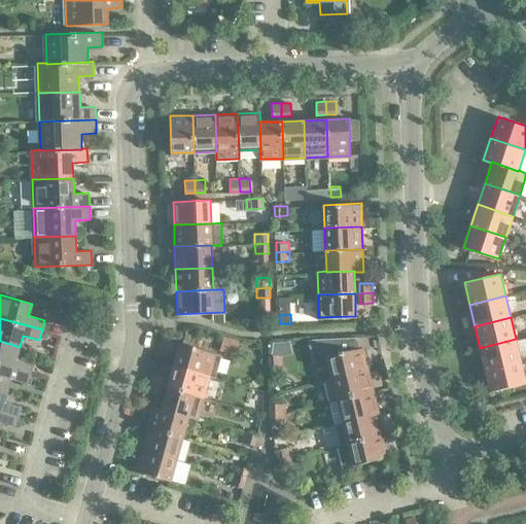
[(369,370),(363,347),(358,348),(356,338),(357,338),(357,337),(308,339),(308,340),(310,340),(315,359),(327,357),(332,378),(369,370)]
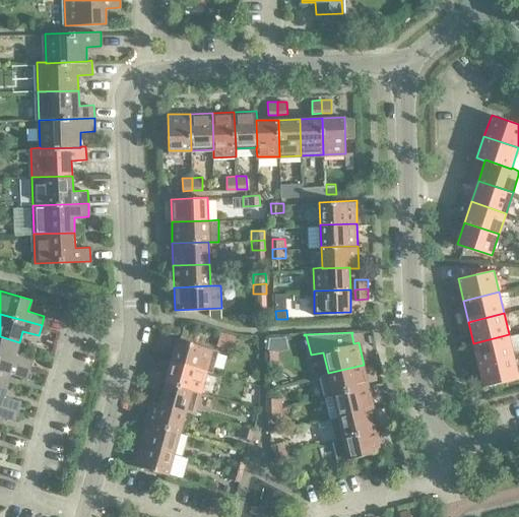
[(173,337),(160,334),(157,344),(170,347),(173,337)]
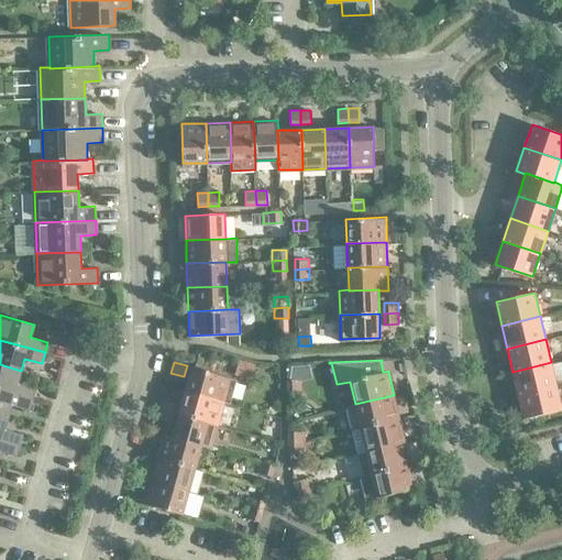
[(513,372),(518,395),(557,385),(551,362),(513,372)]
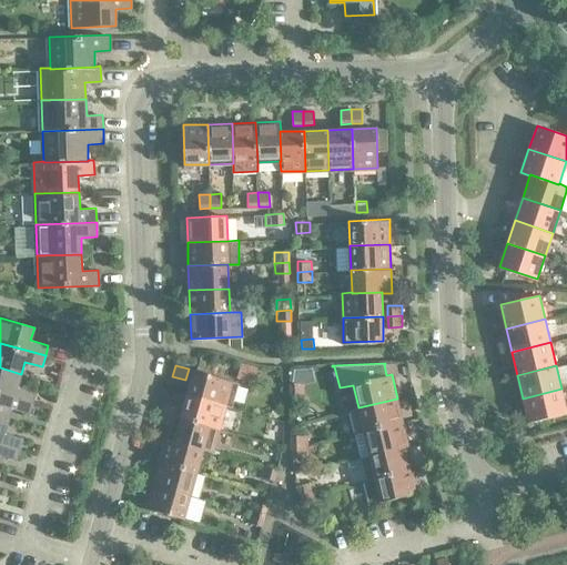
[(0,393),(32,402),(36,391),(18,386),(21,374),(0,367),(0,393)]
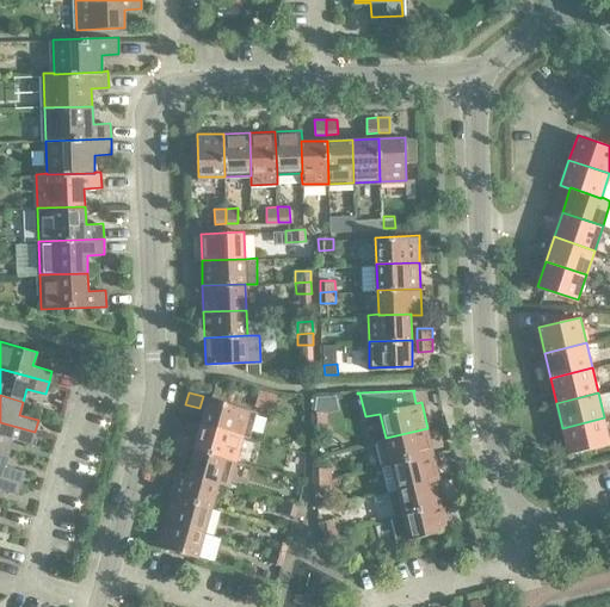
[(257,412),(209,398),(202,423),(242,435),(250,437),(257,412)]
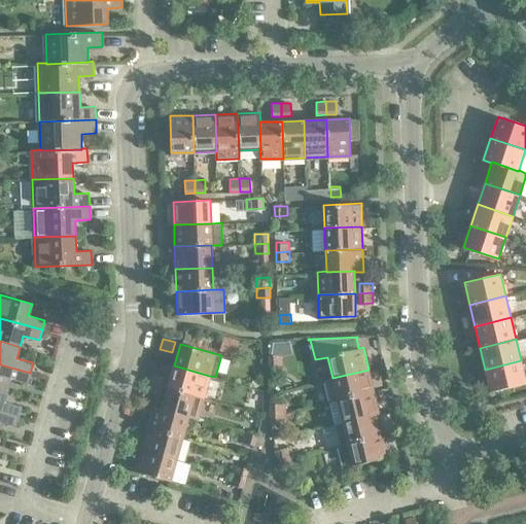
[(282,354),(272,354),(269,355),(269,365),(282,364),(282,354)]
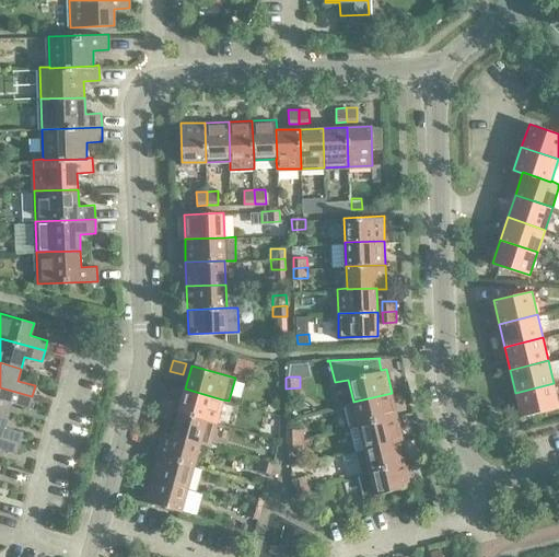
[(515,393),(521,416),(558,407),(558,403),(554,383),(515,393)]
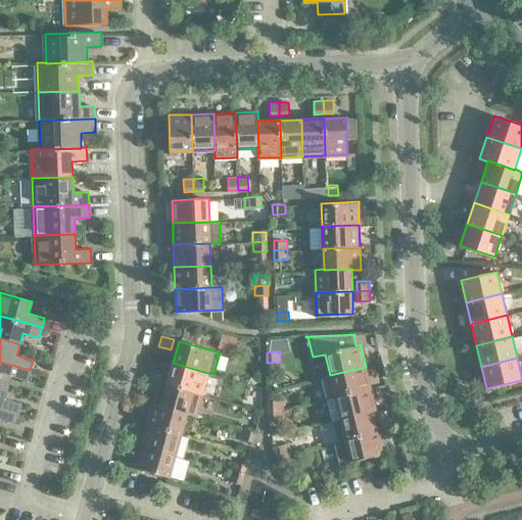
[(0,384),(7,386),(11,375),(27,380),(30,370),(0,362),(0,384)]
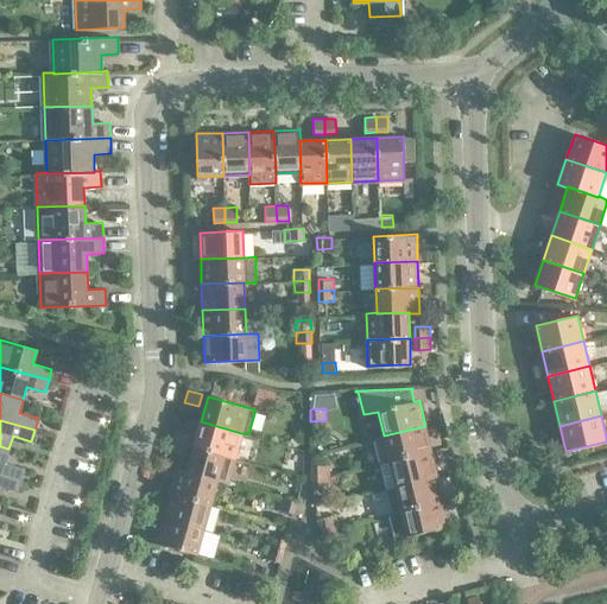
[(191,433),(188,444),(194,446),(235,457),(241,433),(201,421),(197,436),(191,433)]
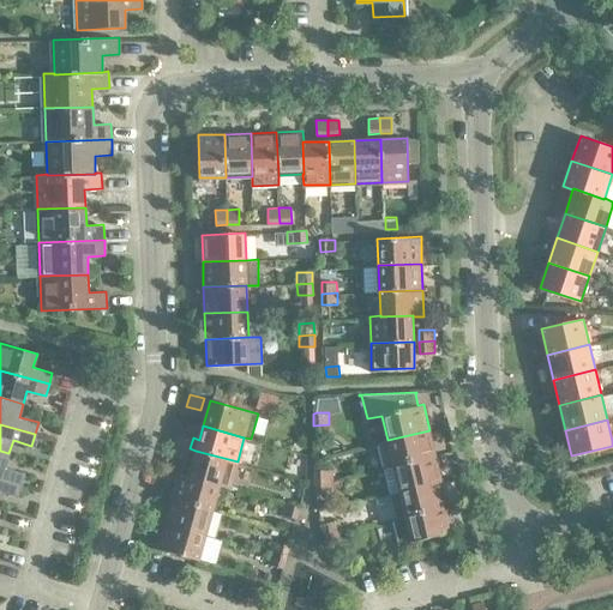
[(378,442),(384,467),(394,465),(436,456),(430,430),(388,440),(378,442)]
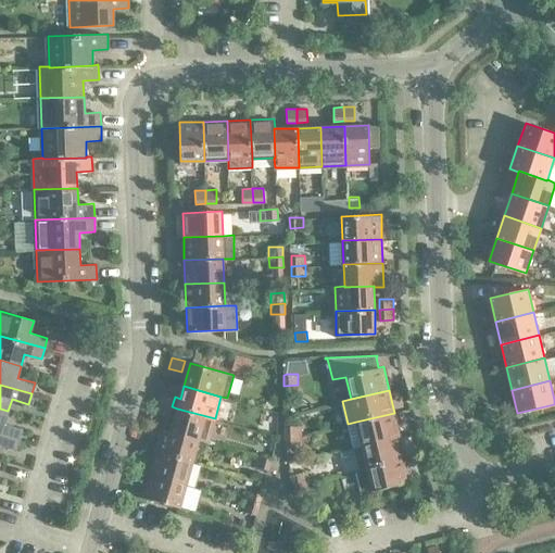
[(161,393),(159,403),(172,406),(175,397),(161,393)]
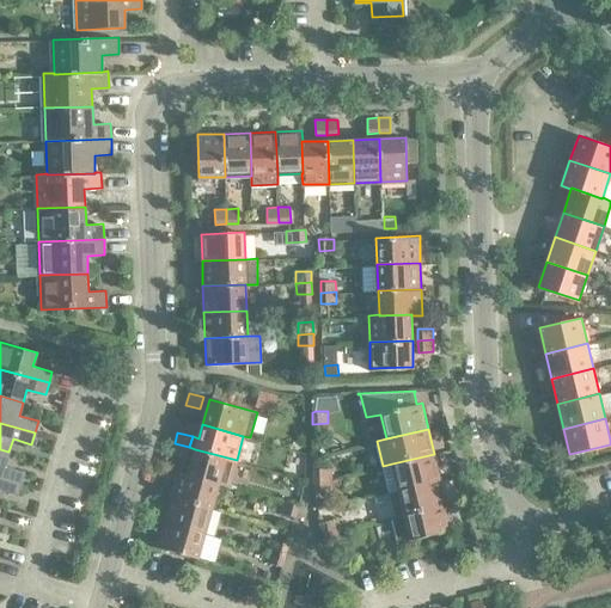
[(187,459),(189,447),(175,443),(171,454),(187,459)]
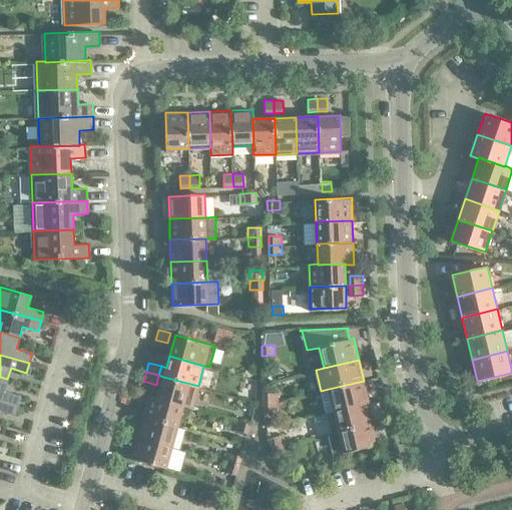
[(7,379),(0,377),(0,399),(18,405),(20,395),(4,391),(7,379)]
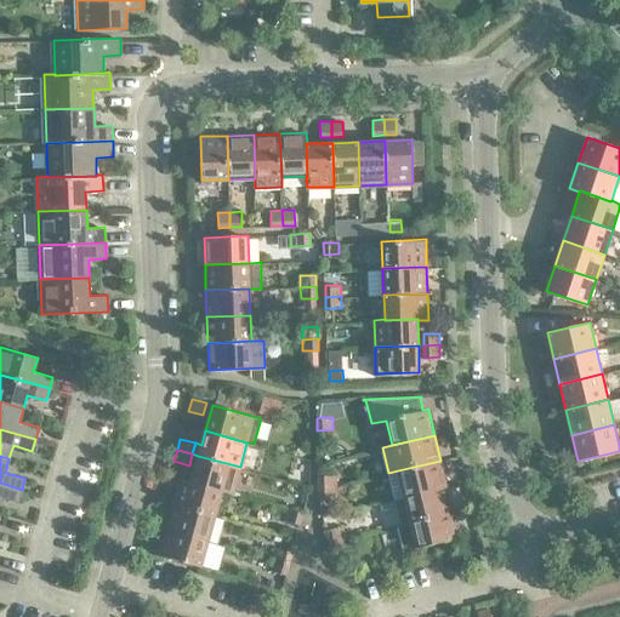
[(222,491),(233,493),(240,467),(198,456),(191,480),(191,481),(222,490),(222,491)]
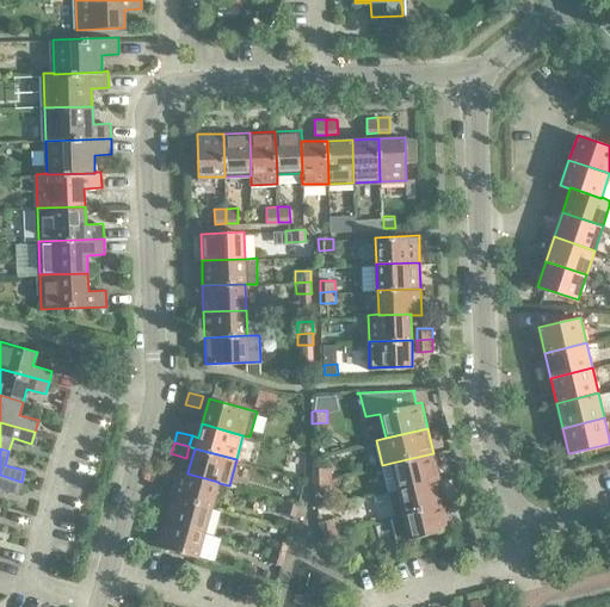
[(388,490),(398,488),(439,478),(433,453),(392,463),(382,465),(388,490)]
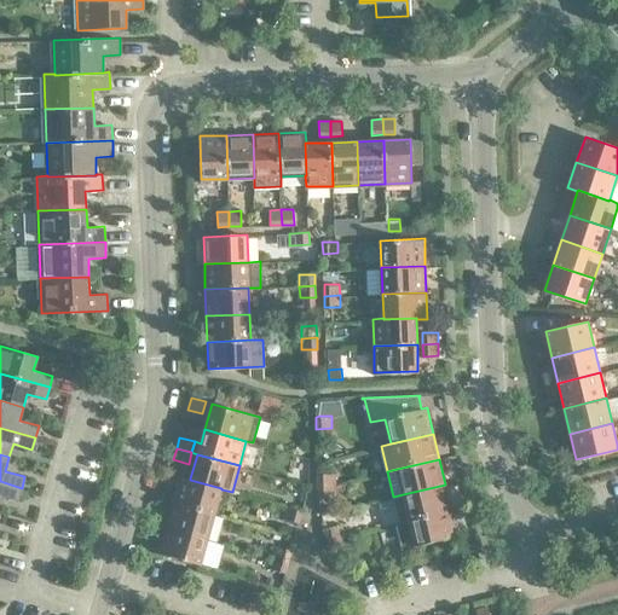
[(318,474),(318,485),(334,485),(333,473),(318,474)]
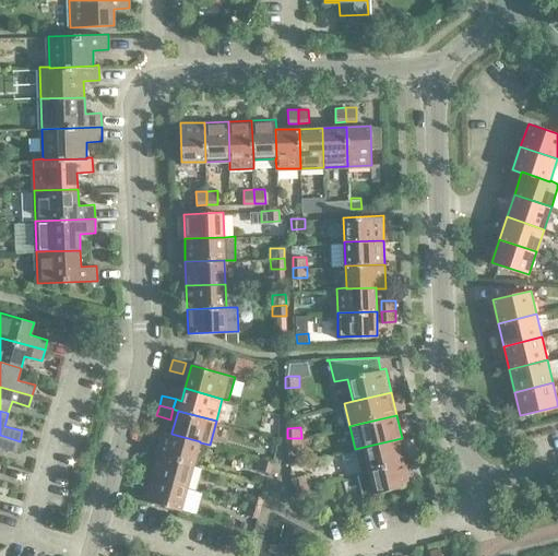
[(171,433),(163,430),(156,453),(194,464),(200,442),(200,441),(171,434),(171,433)]
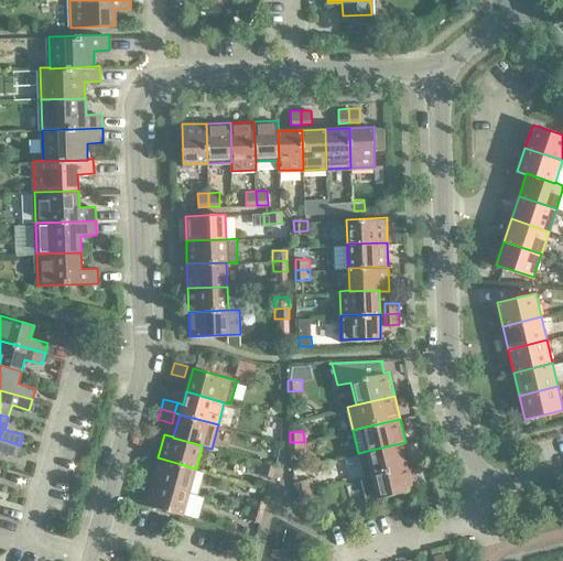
[(0,439),(0,451),(17,455),(20,445),(0,439)]
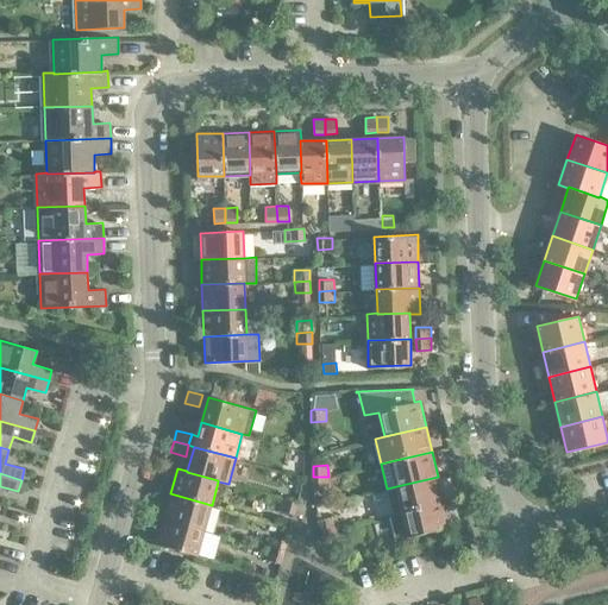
[(328,487),(328,477),(313,477),(313,487),(328,487)]
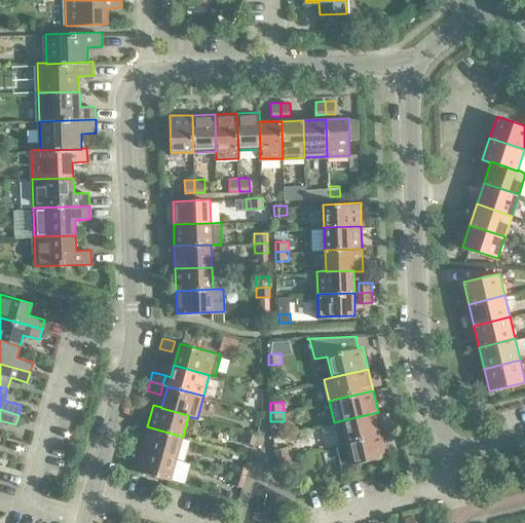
[(378,412),(342,420),(334,422),(339,444),(383,434),(378,412)]
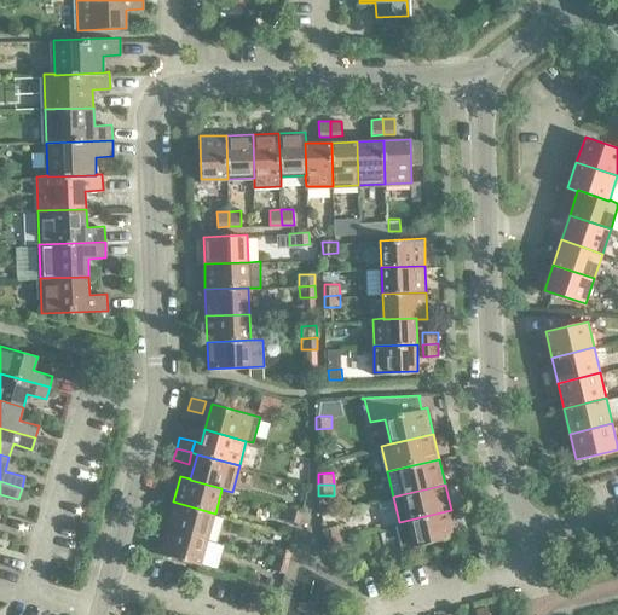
[(173,502),(166,527),(208,538),(215,514),(173,502)]
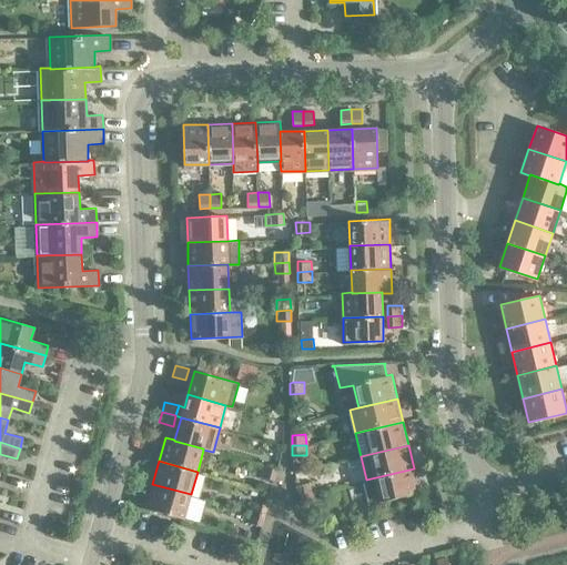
[(264,465),(261,476),(275,480),(277,468),(264,465)]
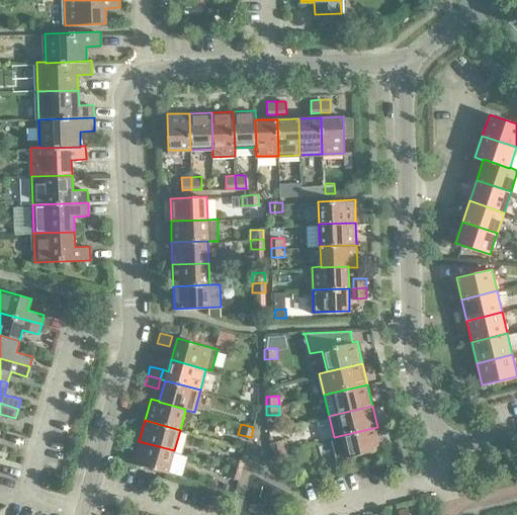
[(382,449),(377,427),(334,437),(333,437),(338,459),(382,449)]
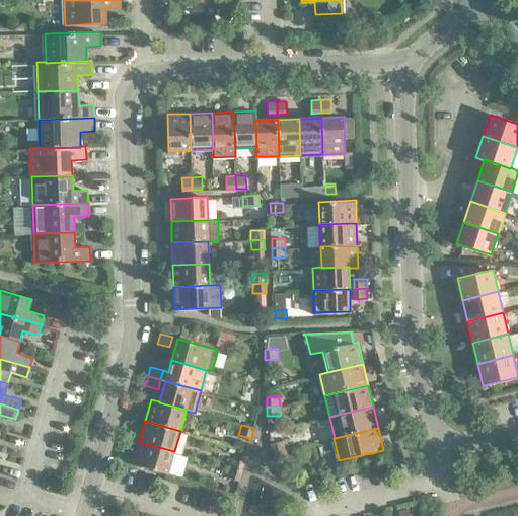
[(275,452),(288,449),(285,440),(273,443),(275,452)]
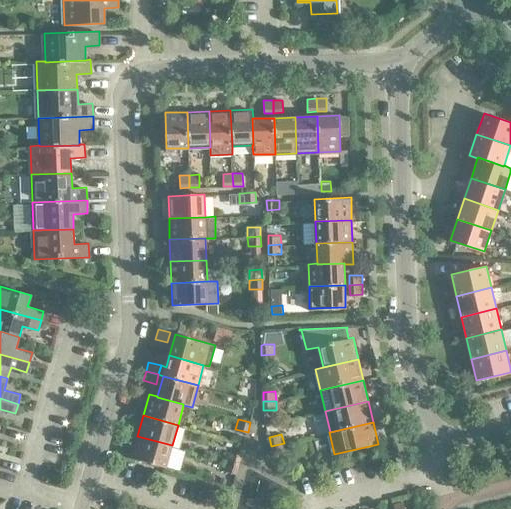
[(137,436),(131,457),(166,467),(172,445),(137,436)]
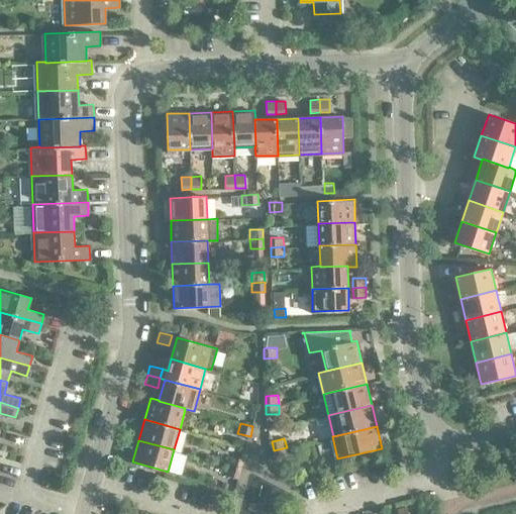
[(289,456),(287,447),(274,450),(277,460),(289,456)]
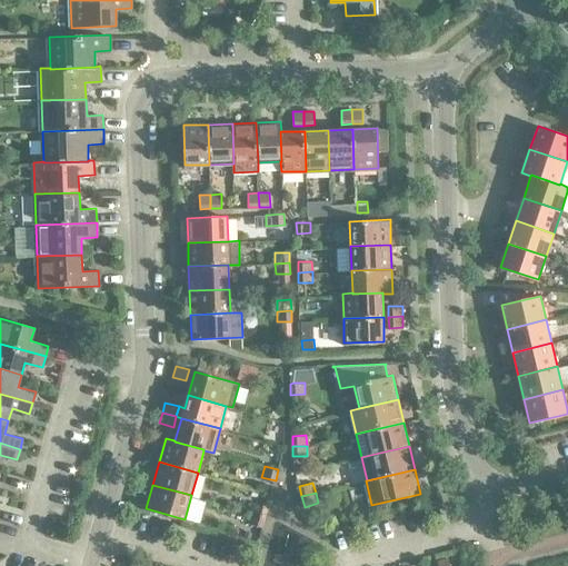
[(255,502),(251,513),(266,516),(268,506),(255,502)]
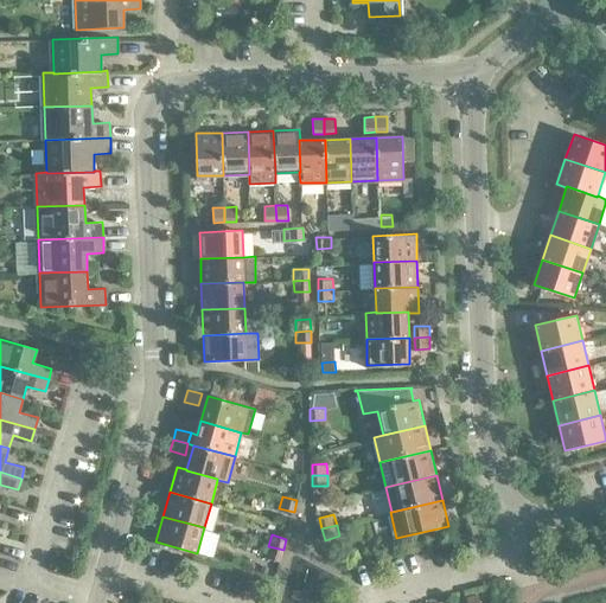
[(431,534),(416,538),(419,546),(433,543),(431,534)]
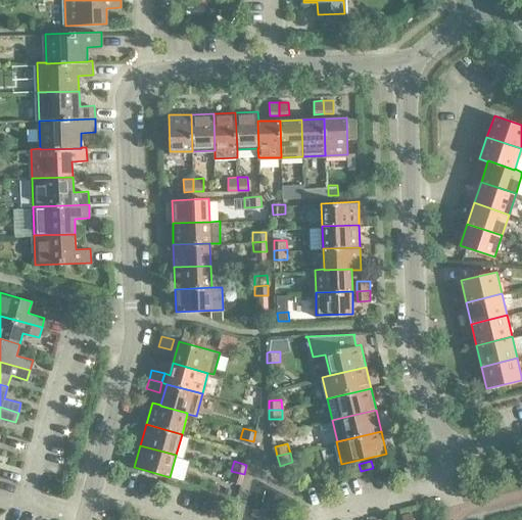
[(241,483),(244,474),(231,471),(229,480),(241,483)]
